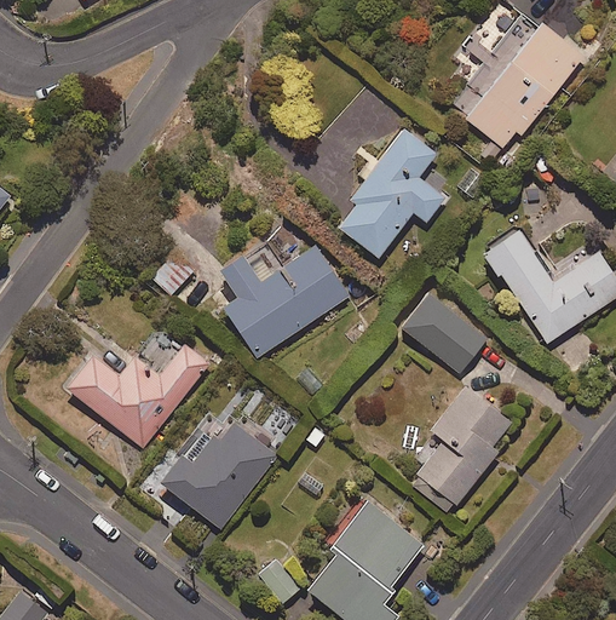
[(583,56),(540,22),(533,32),(519,22),(512,32),(494,17),(468,49),(485,63),(452,107),(505,148),(517,133),(522,137),(583,56)]
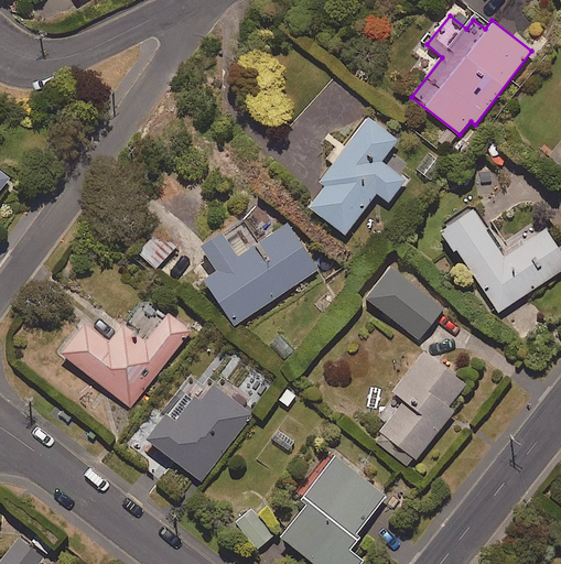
[(398,139),(368,117),(320,181),(324,184),(309,206),(346,235),(377,193),(390,202),(407,180),(381,162),(398,139)]
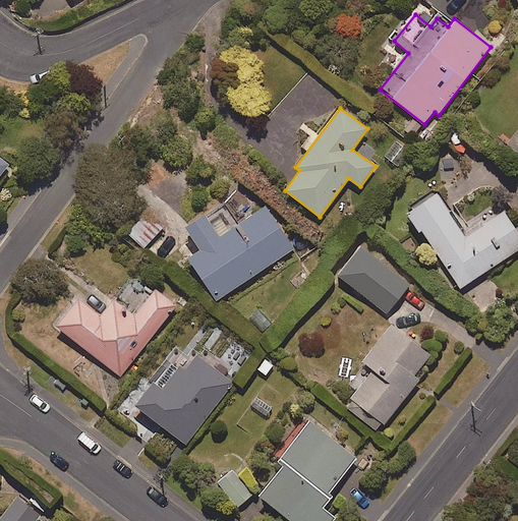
[(0,179),(13,162),(0,151),(0,179)]
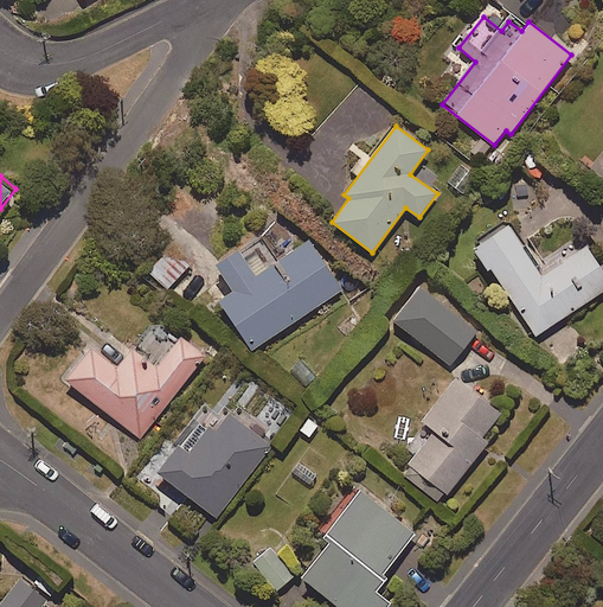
[(487,272),(491,269),(536,337),(602,291),(602,269),(587,246),(541,276),(507,225),(475,247),(472,249),(487,272)]
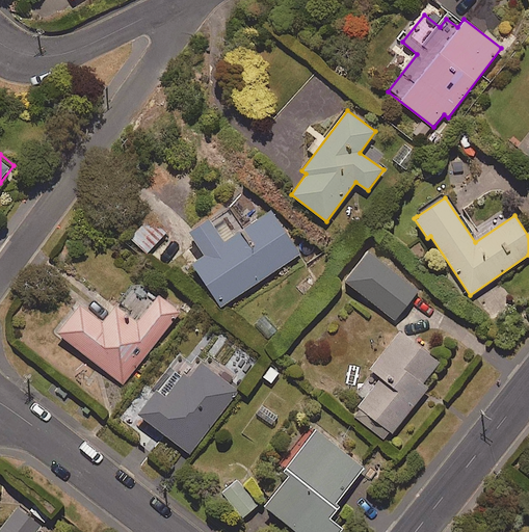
[(233,235),(216,212),(187,231),(203,256),(191,263),(221,308),(301,254),(271,209),(233,235)]
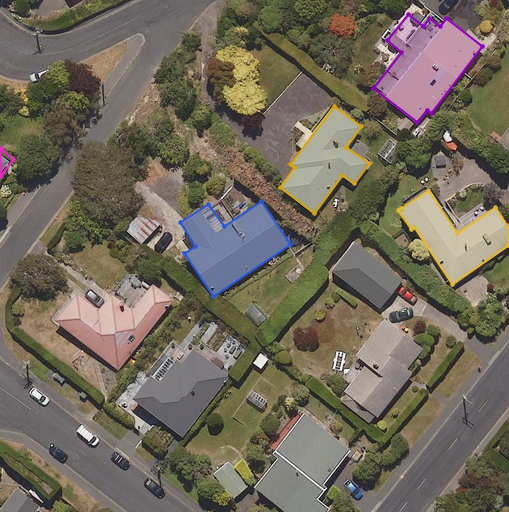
[(403,279),(355,241),(332,271),(381,308),(403,279)]
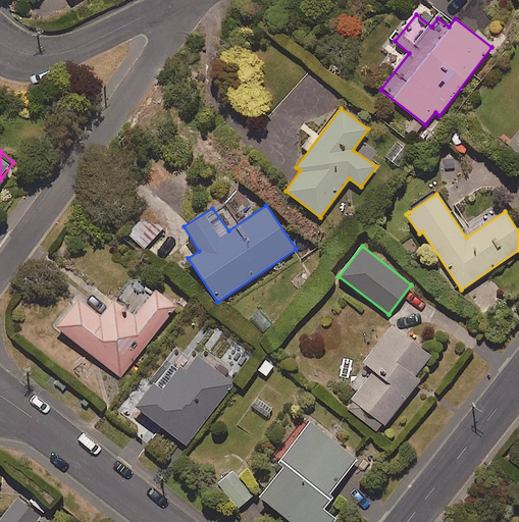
[(177,306),(156,289),(146,302),(138,297),(126,312),(112,302),(101,316),(78,299),(56,326),(122,377),(177,306)]
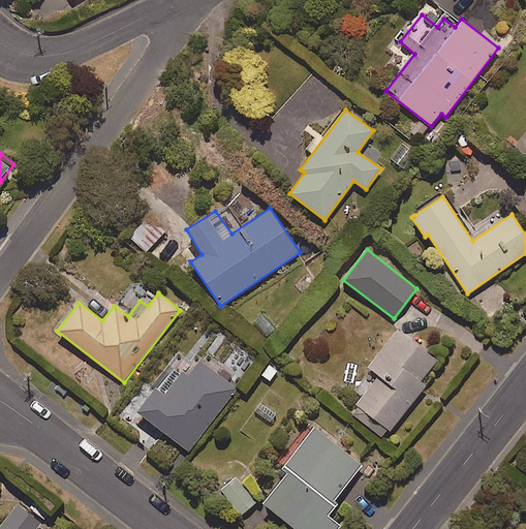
[(441,366),(397,331),(368,368),(378,376),(356,405),(390,432),(441,366)]
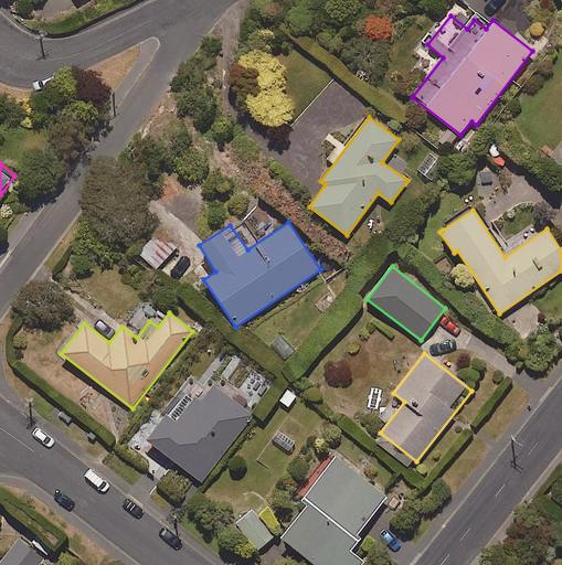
[(255,415),(244,406),(252,397),(225,376),(218,386),(211,381),(197,400),(184,390),(166,414),(159,408),(151,417),(159,423),(146,439),(202,482),(255,415)]
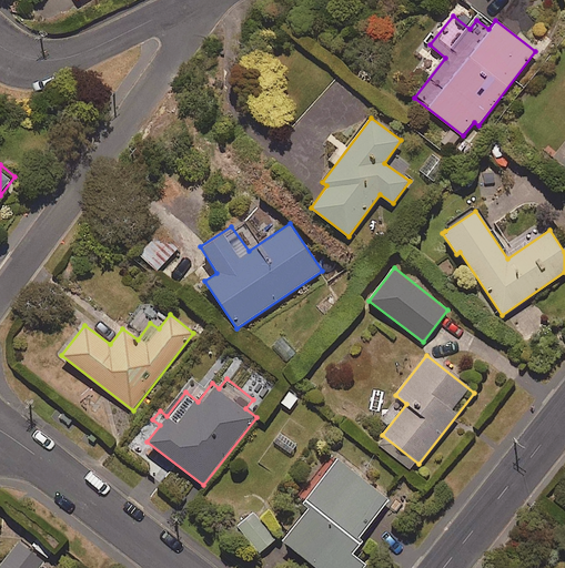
[(363,541),(359,538),(389,499),(336,458),(301,503),(306,508),(281,539),(316,567),(362,567),(365,565),(352,554),(363,541)]
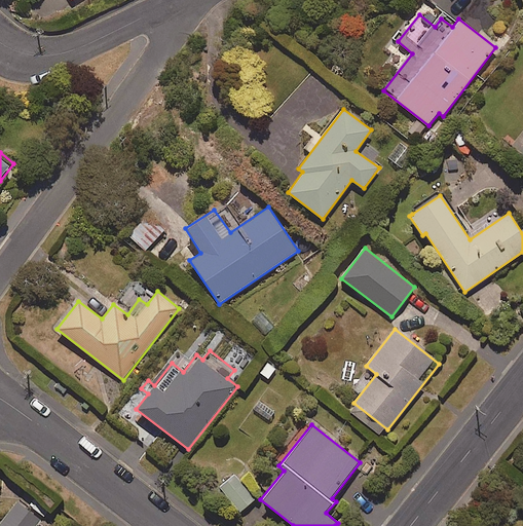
[(255,500),(232,473),(217,486),(240,513),(255,500)]
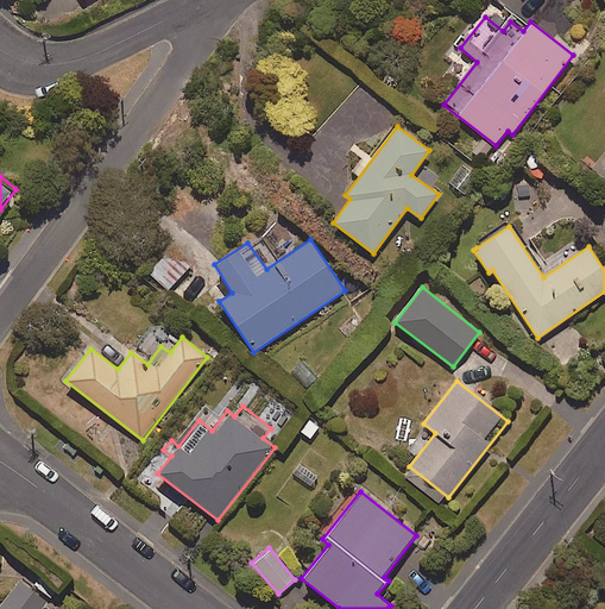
[(45,608),(52,602),(25,581),(0,608),(45,608)]
